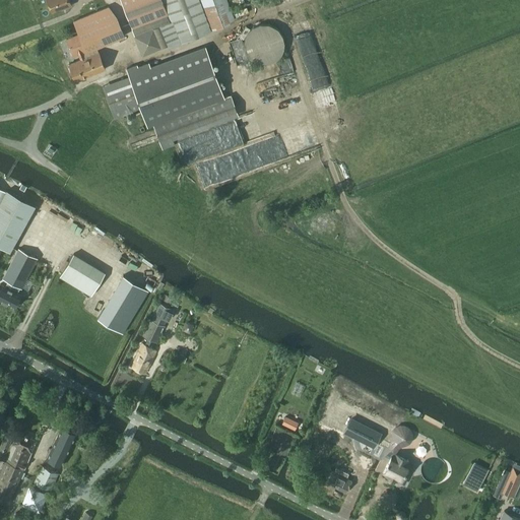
[(48,0),(52,11),(64,6),(65,8),(72,5),(69,0),(48,0)]
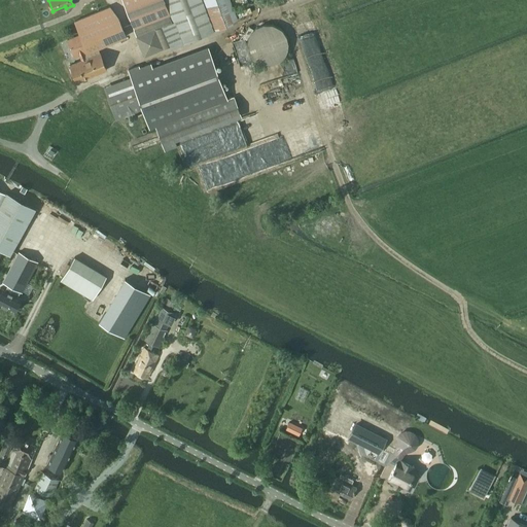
[(123,0),(132,22),(168,8),(173,21),(163,25),(171,46),(184,41),(183,39),(238,20),(231,0),(123,0)]
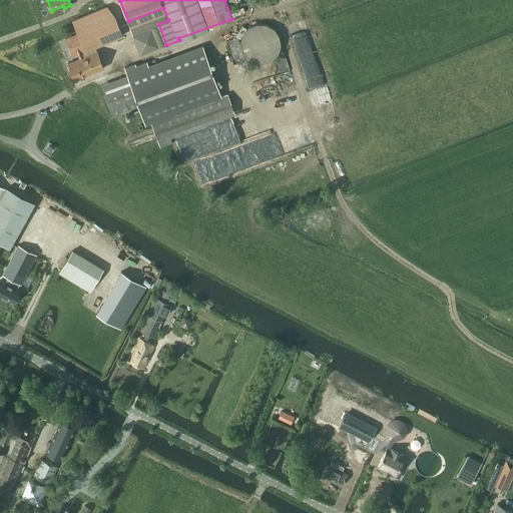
[(80,35),(68,40),(73,53),(74,54),(75,54),(78,53),(80,58),(68,63),(75,79),(104,67),(97,51),(93,53),(91,47),(123,34),(117,17),(109,8),(75,22),(80,35)]
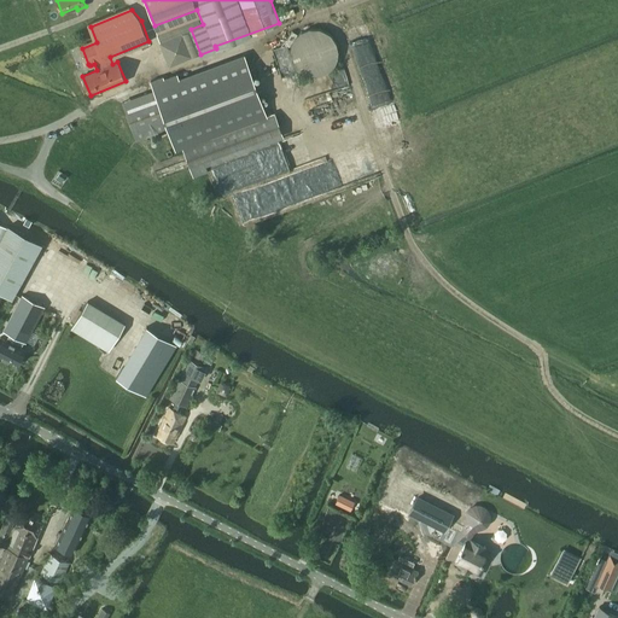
[(292,65),(293,66),(295,69),(297,70),(298,71),(299,73),(302,74),(303,75),(305,76),(308,76),(309,77),(312,77),(314,77),(316,77),(319,77),(320,76),(322,76),(325,75),(326,74),(328,73),(330,71),(331,70),(333,69),(334,66),(336,65),(337,63),(337,62),(338,59),(338,57),(338,56),(339,53),(338,51),(338,48),(338,46),(337,45),(337,42),(336,41),(334,39),(333,38),(332,35),(330,34),(328,33),(326,31),(325,30),(322,29),(320,29),(319,29),(316,28),(314,28),(312,28),(310,29),(308,29),(305,29),(304,30),(302,31),(299,33),(298,34),(297,35),(296,36),(293,39),(292,40),(292,42),(291,45),(290,46),(290,48),(290,51),(290,53),(290,54),(290,57),(290,59),(291,62),(292,63),(292,65)]
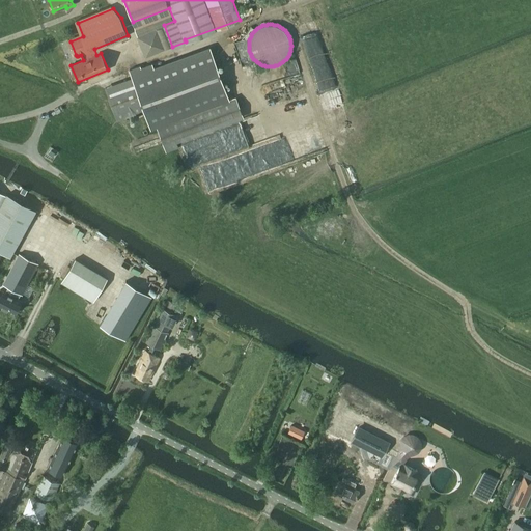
[(158,126),(167,150),(178,146),(176,141),(243,116),(235,96),(229,99),(211,48),(132,76),(133,78),(106,88),(117,119),(144,109),(151,129),(158,126)]
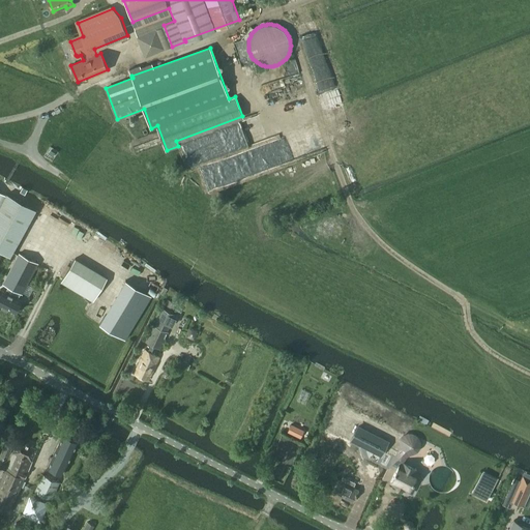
[(6,192),(6,193),(0,189),(0,246),(10,253),(35,207),(6,192)]
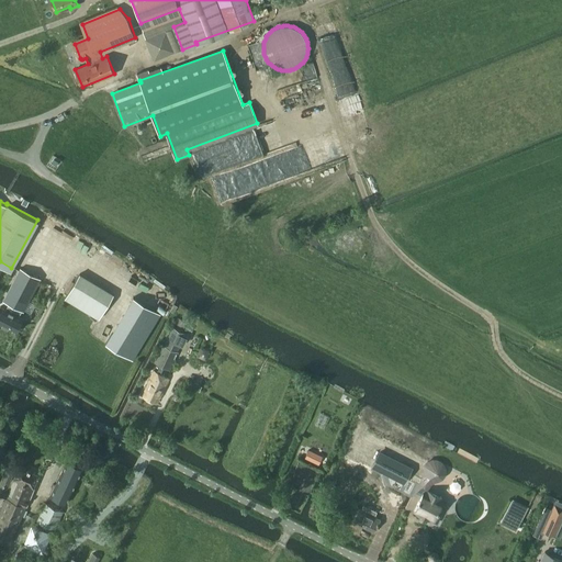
[(6,310),(0,306),(0,323),(15,332),(23,318),(17,315),(20,308),(24,312),(41,279),(21,268),(3,301),(9,303),(6,310)]
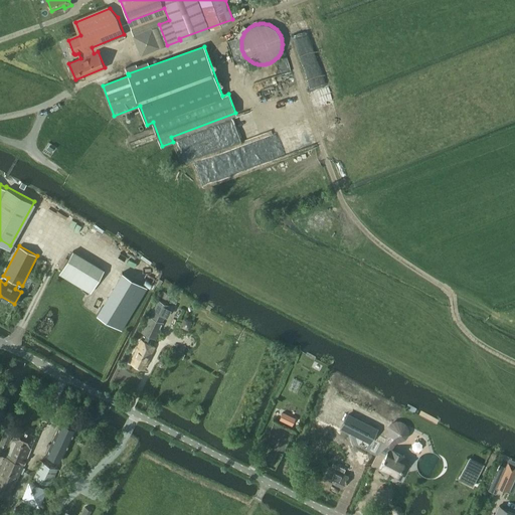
[(59,274),(91,292),(103,272),(72,252),(59,274)]
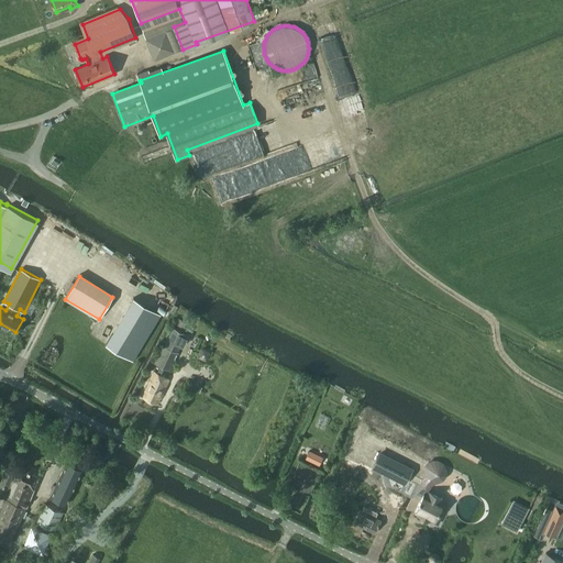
[(138,304),(110,350),(131,362),(158,317),(138,304)]
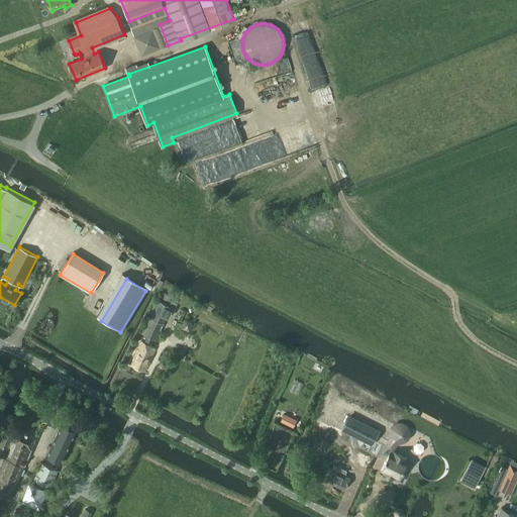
[(161,296),(169,300),(171,296),(164,292),(161,296)]
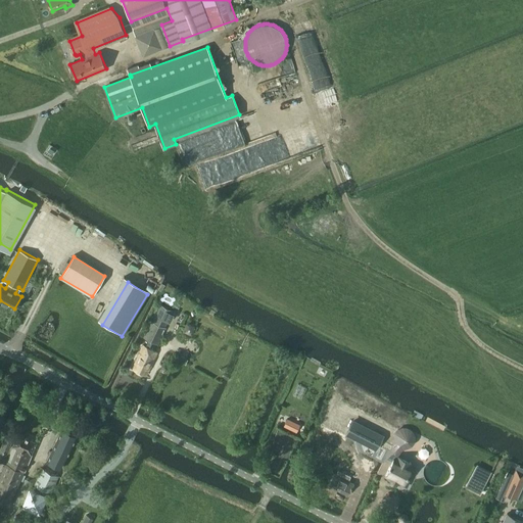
[(143,345),(133,368),(146,375),(157,352),(148,348),(152,340),(158,343),(165,328),(164,327),(173,310),(161,304),(153,321),(152,321),(144,336),(149,339),(145,346),(143,345)]
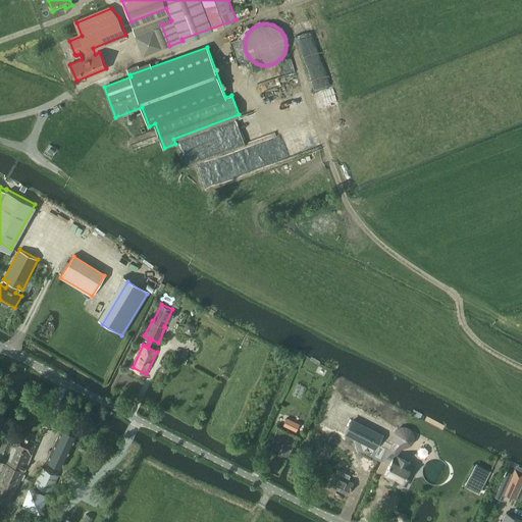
[(286,418),(283,424),(296,431),(300,424),(286,418)]
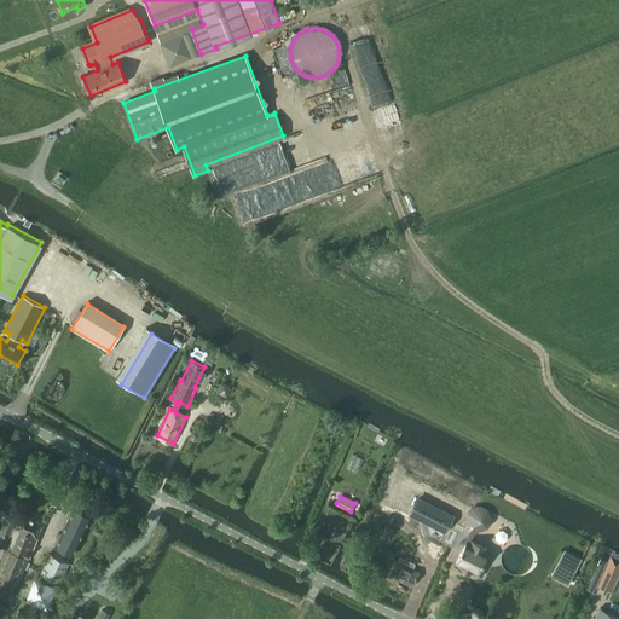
[(418,498),(410,513),(445,531),(453,515),(418,498)]
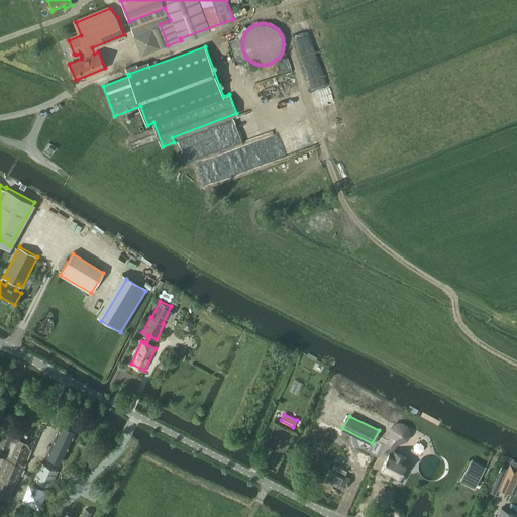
[(46,456),(62,463),(77,431),(62,424),(46,456)]
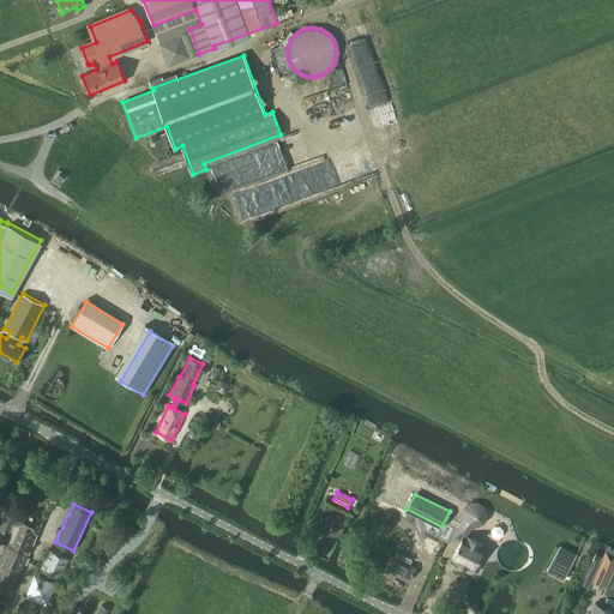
[(14,525),(11,524),(16,513),(7,510),(0,527),(0,541),(6,543),(0,559),(0,589),(12,594),(28,555),(42,518),(22,509),(14,525)]
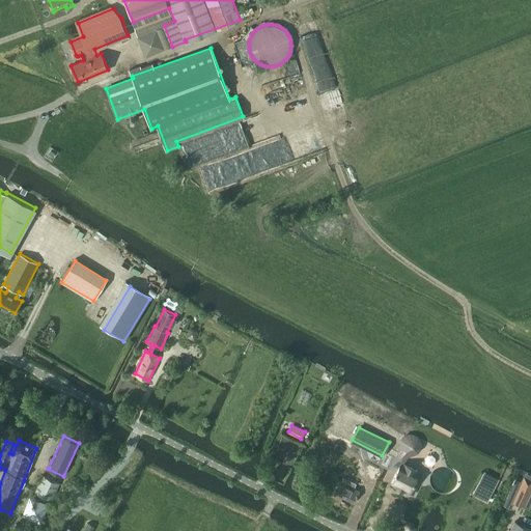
[(403,488),(411,492),(414,484),(412,483),(414,480),(415,480),(419,473),(414,471),(413,468),(407,465),(406,467),(400,464),(391,482),(397,485),(398,483),(403,485),(403,488)]
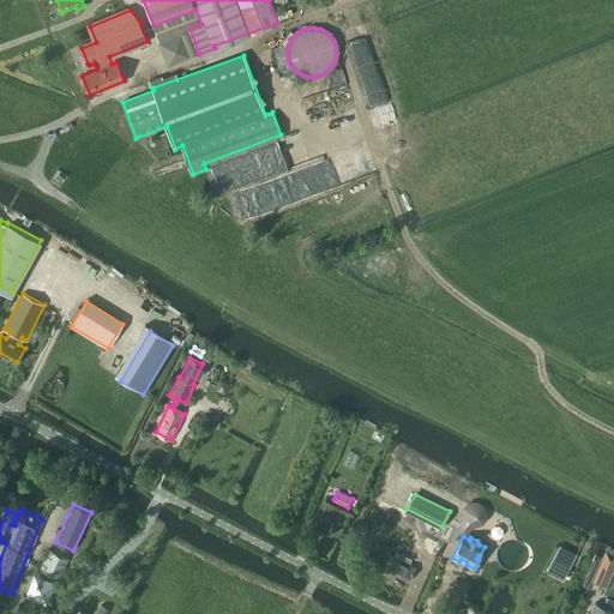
[(560,547),(554,558),(571,566),(577,555),(560,547)]
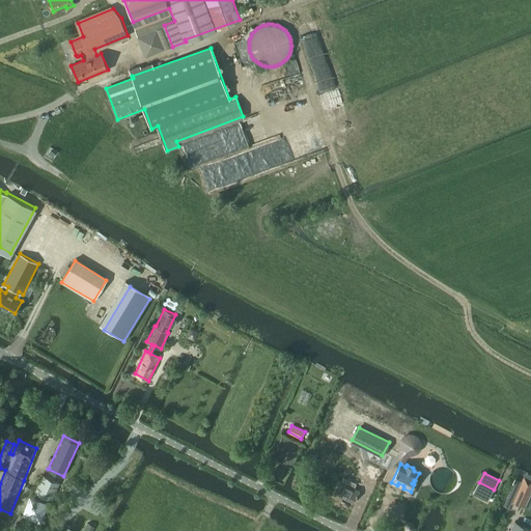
[(35,493),(52,500),(59,483),(43,476),(35,493)]
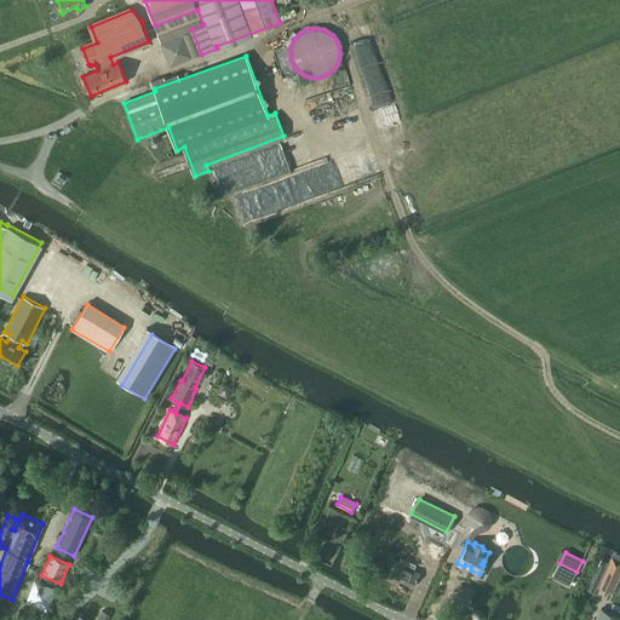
[(413,569),(417,564),(402,557),(400,562),(396,561),(390,575),(413,586),(420,573),(413,569)]
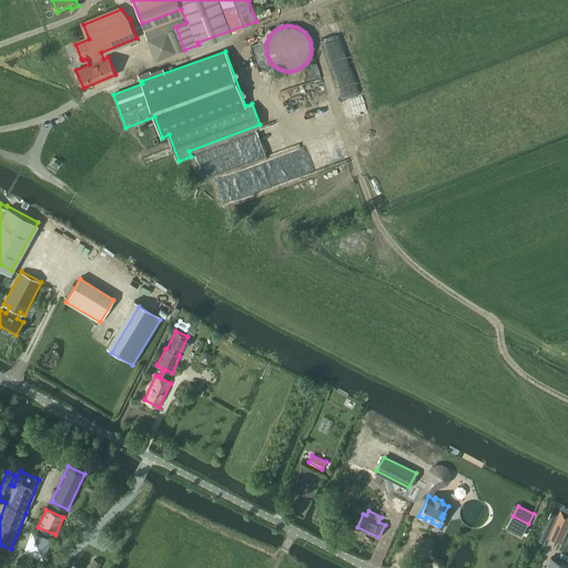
[(549,519),(539,540),(547,544),(550,536),(559,540),(566,527),(556,521),(549,519)]
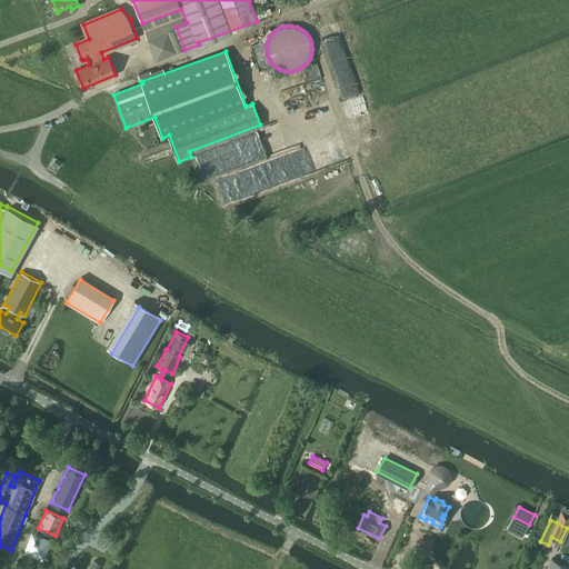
[(437,560),(435,562),(436,567),(438,568),(442,567),(443,565),(443,560),(440,559),(437,560)]
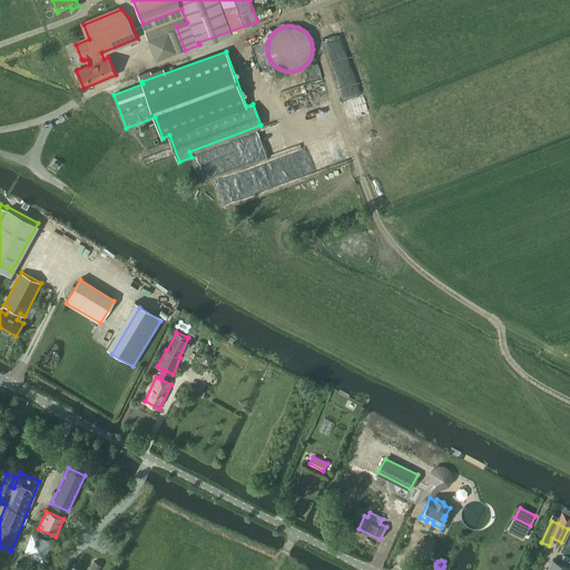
[(567,569),(569,568),(552,560),(549,568),(547,567),(544,569),(567,569)]
